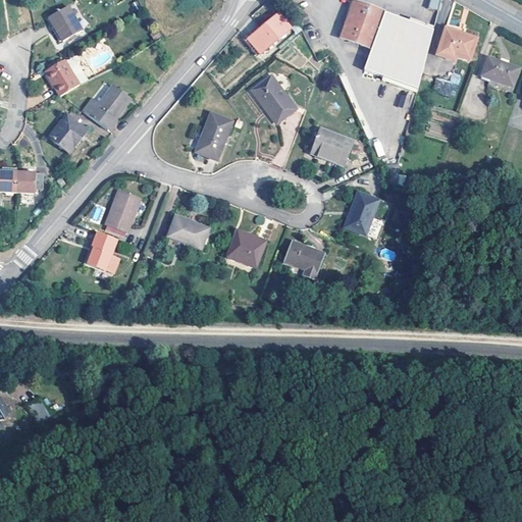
[(373,45),(385,9),(371,4),(360,0),(356,0),(344,35),(373,45)]
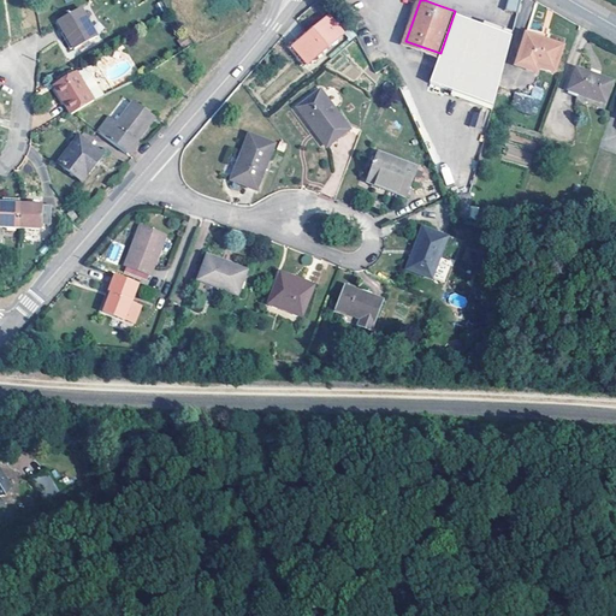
[(507,0),(505,10),(516,12),(519,0),(507,0)]
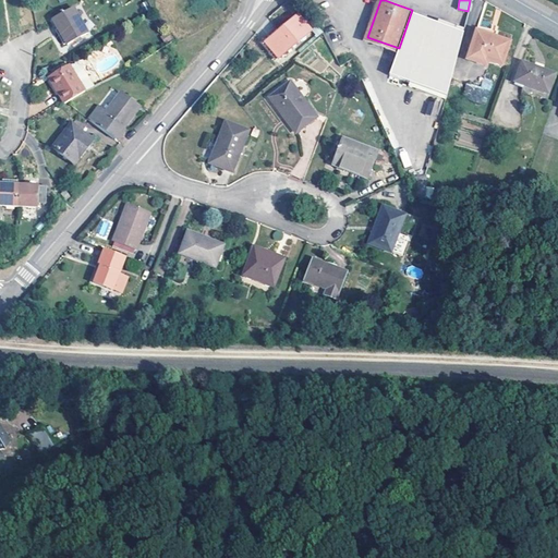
[(91,34),(77,8),(57,17),(70,45),(91,34)]
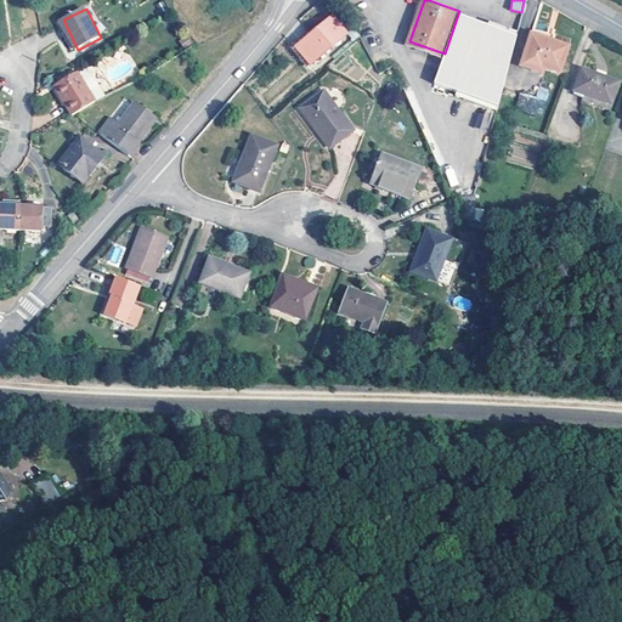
[(476,16),(459,11),(445,54),(433,88),(450,94),(456,75),(502,92),(519,32),(476,16)]
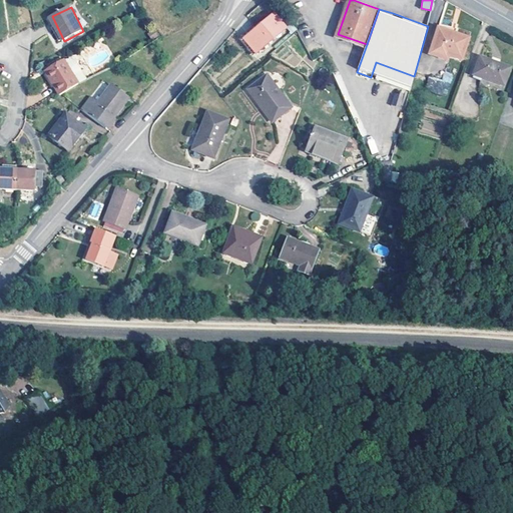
[(287,25),(275,11),(243,38),(255,51),(287,25)]
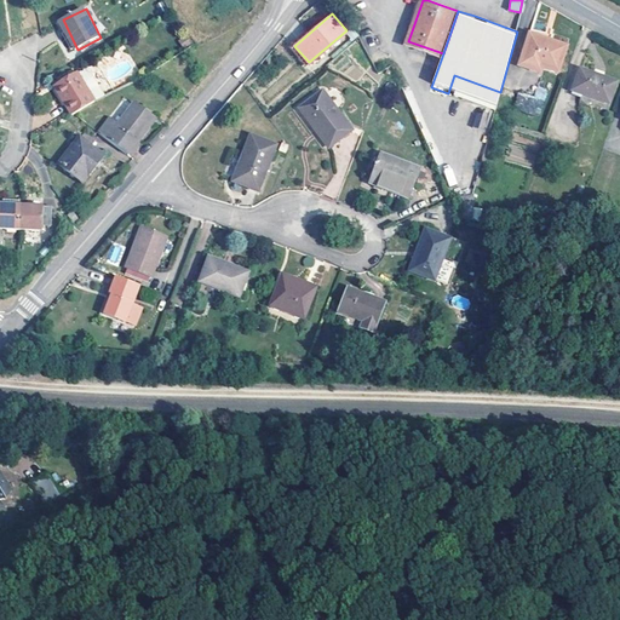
[(554,29),(532,24),(522,55),(545,63),(558,68),(568,41),(551,35),(554,29)]
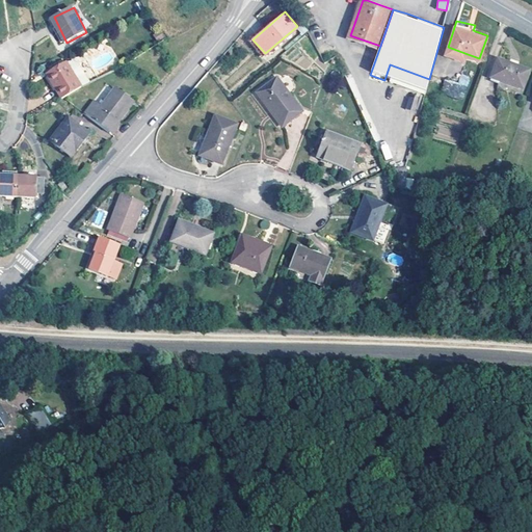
[(468,54),(448,47),(446,52),(466,58),(468,54)]
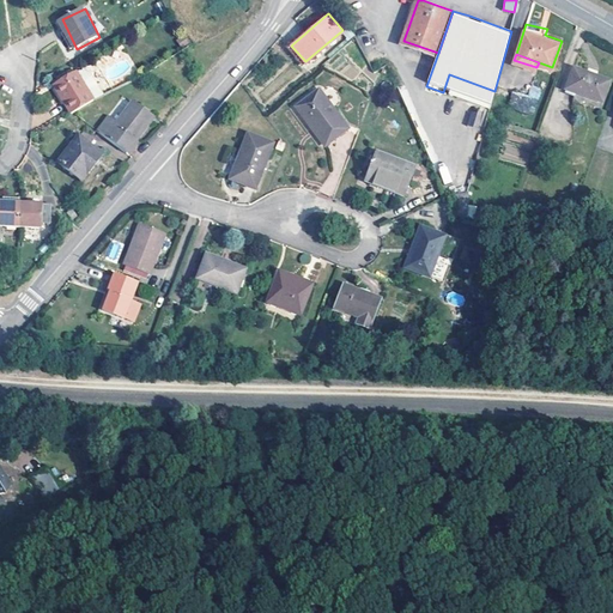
[(612,76),(575,62),(566,84),(604,98),(612,76)]
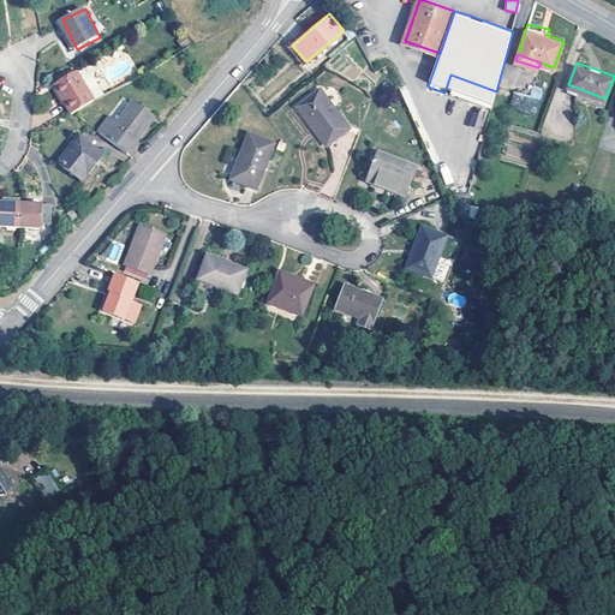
[(93,73),(82,72),(55,85),(71,114),(73,113),(94,102),(105,96),(93,73)]
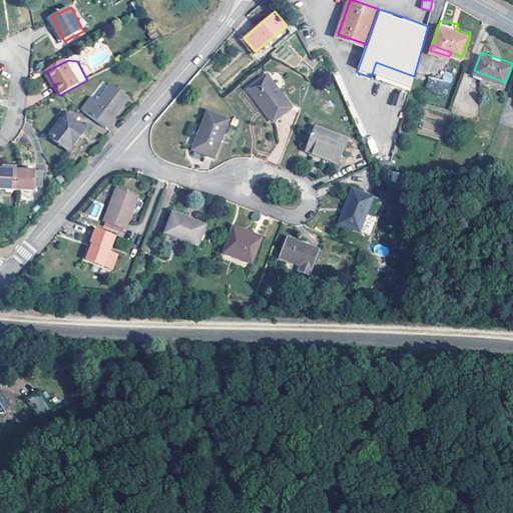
[(425,89),(448,94),(452,74),(444,72),(442,79),(428,76),(425,89)]
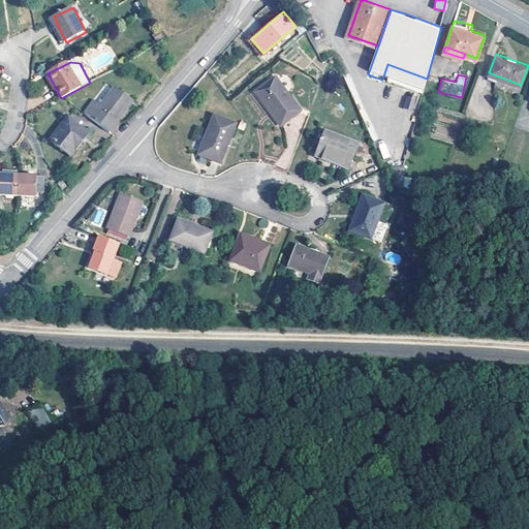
[(258,89),(282,123),(301,110),(278,75),(258,89)]
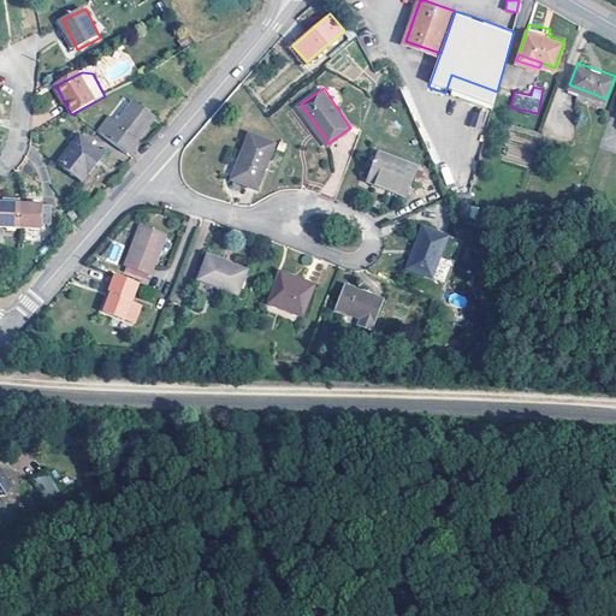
[(153,119),(131,104),(116,124),(110,119),(100,130),(128,152),(135,143),(153,119)]
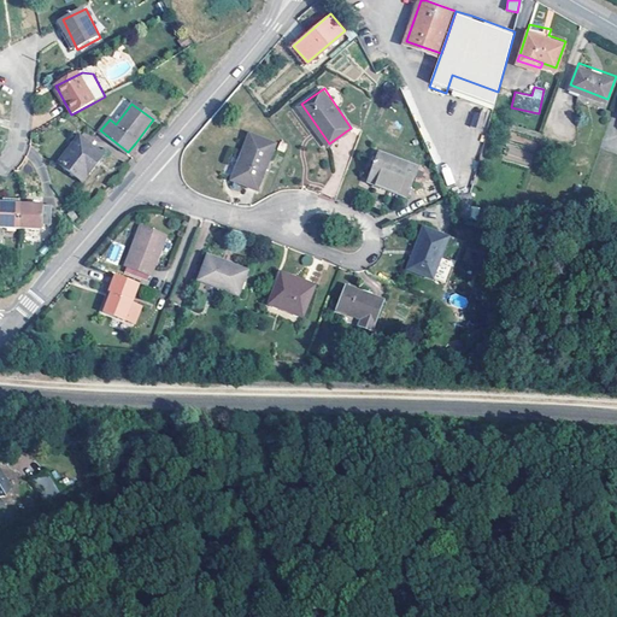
[(472,110),(469,125),(483,129),(487,113),(472,110)]
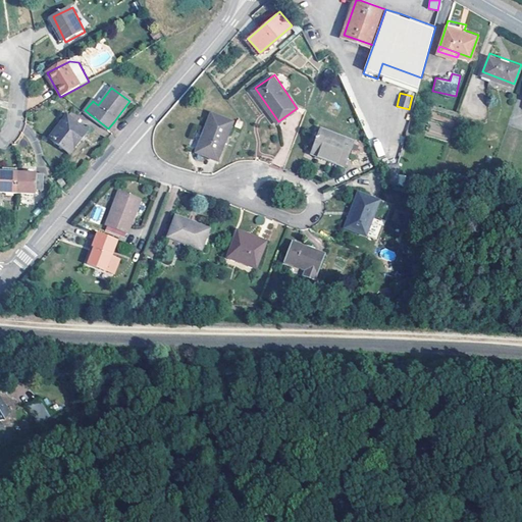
[(219,155),(236,117),(215,109),(200,148),(219,155)]
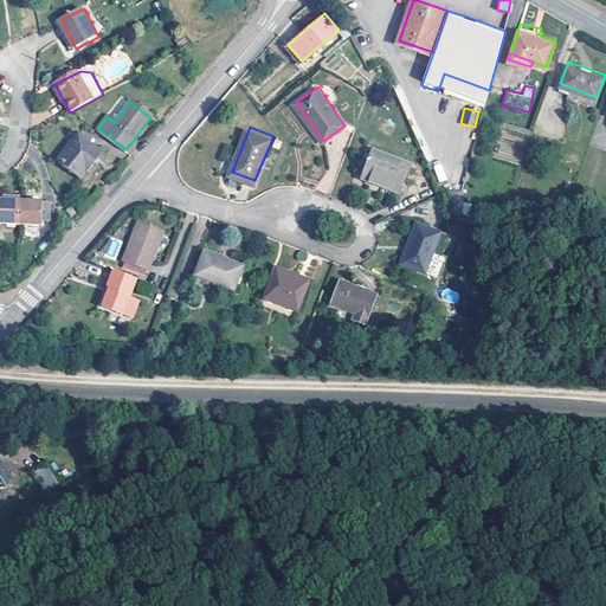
[(100,150),(76,134),(56,162),(75,175),(86,159),(91,161),(100,150)]
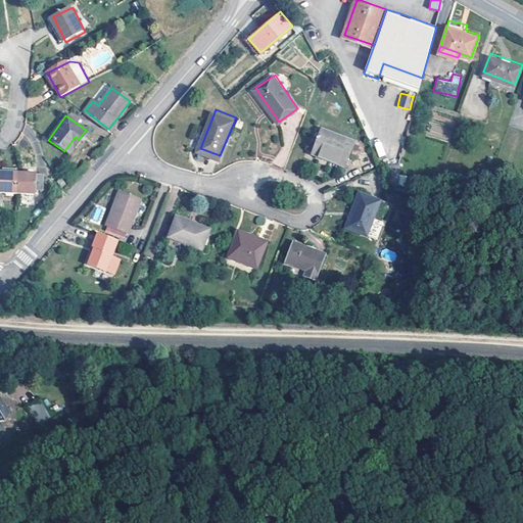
[(312,152),(344,164),(354,140),(322,128),(312,152)]
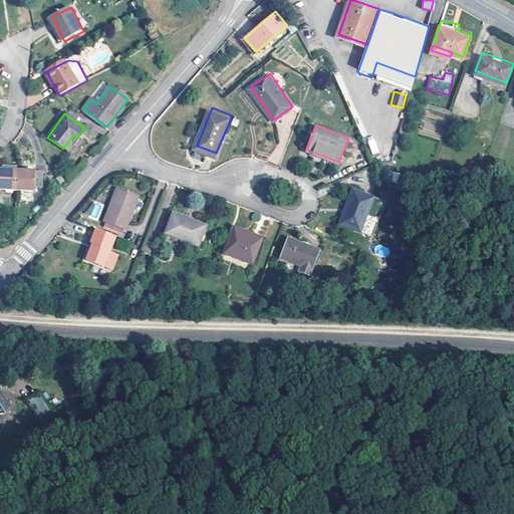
[(73,135),(63,149),(67,152),(77,137),(73,135)]
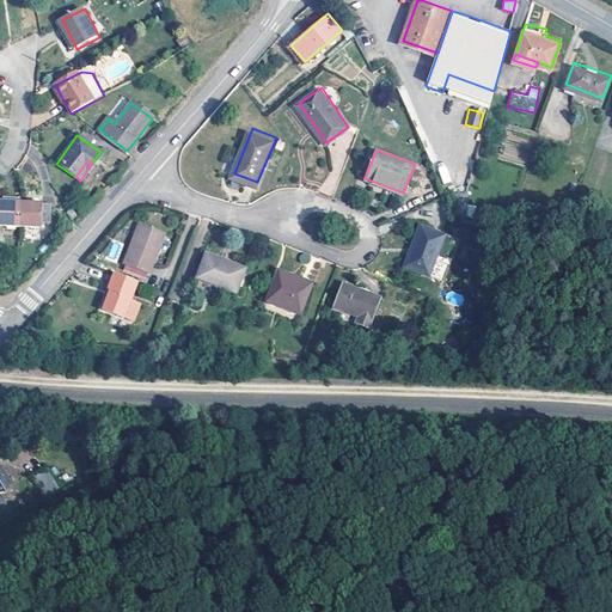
[(0,225),(19,227),(20,203),(0,201),(0,225)]
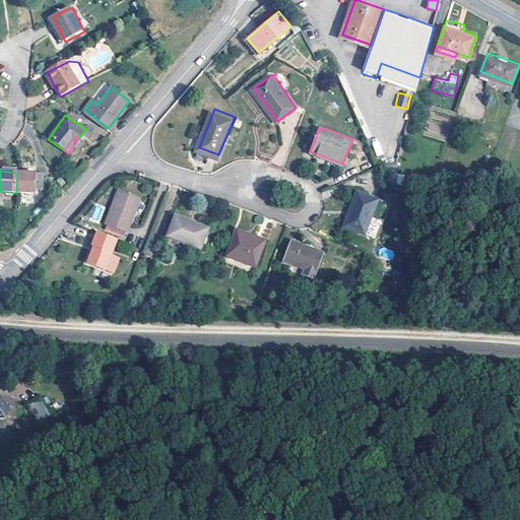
[(43,174),(17,173),(16,193),(36,193),(36,189),(42,190),(43,174)]
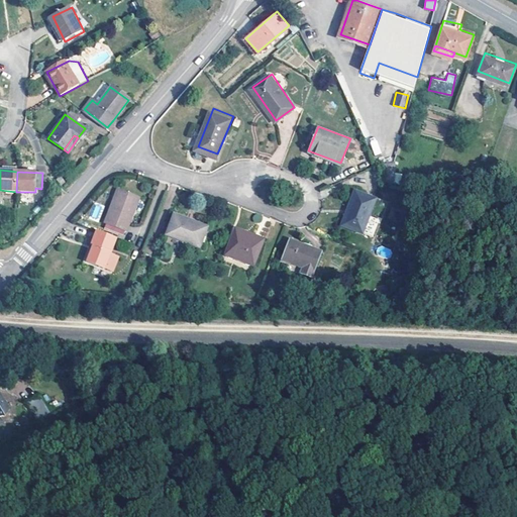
[(137,195),(119,188),(106,219),(125,227),(137,195)]
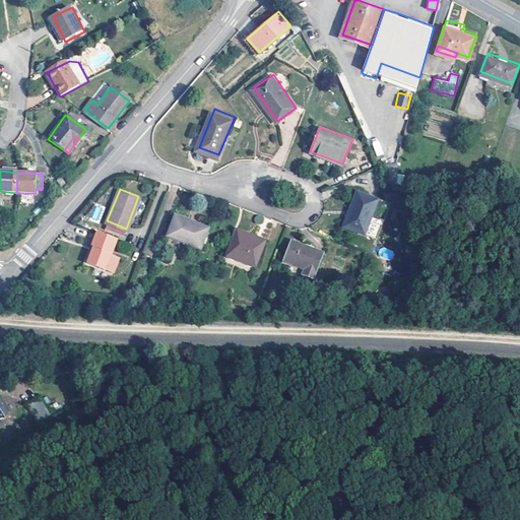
[(362,233),(375,199),(354,191),(342,224),(362,233)]
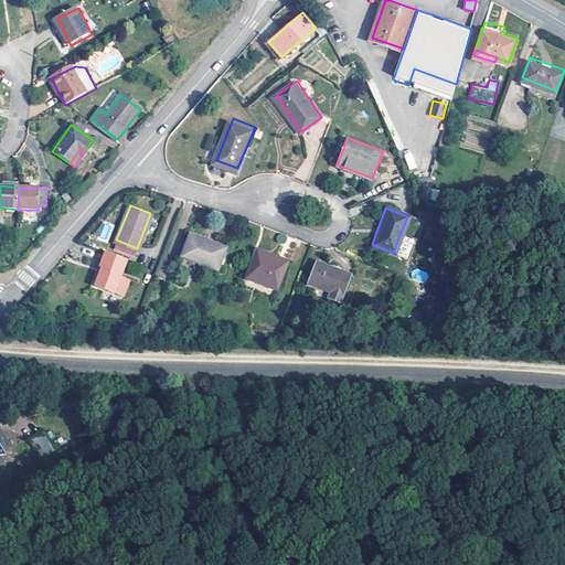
[(226,245),(190,231),(181,253),(217,267),(226,245)]
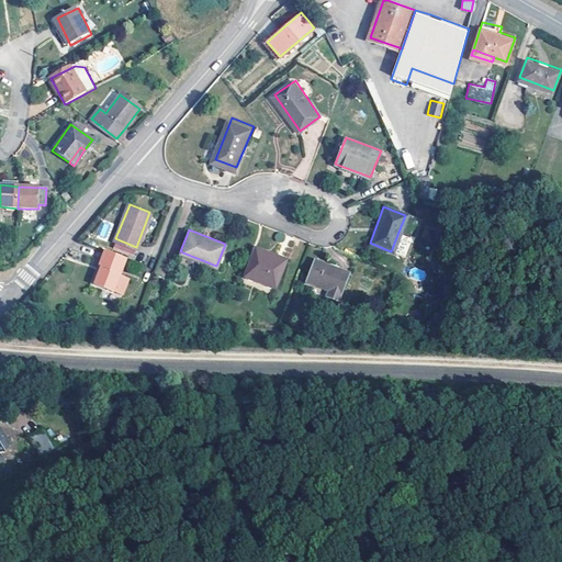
[(287,258),(257,246),(246,274),(276,287),(287,258)]
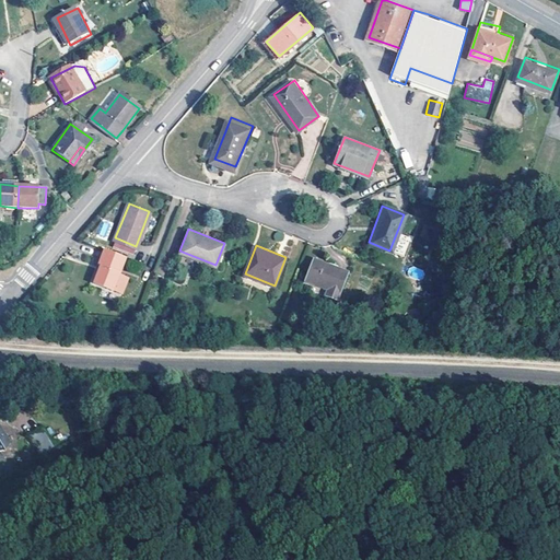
[(125,254),(105,246),(98,263),(102,264),(94,281),(119,291),(126,275),(117,271),(125,254)]
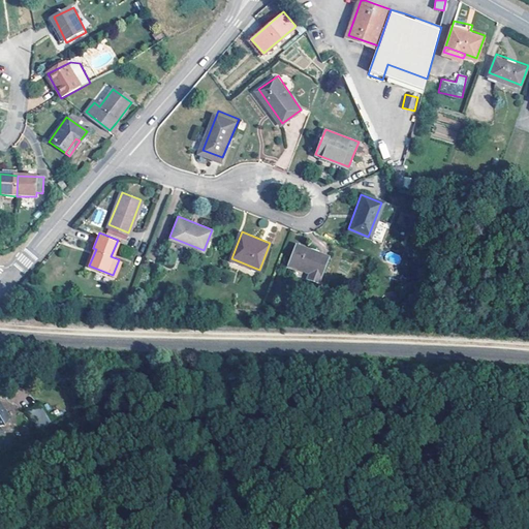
[(317,280),(327,255),(297,243),(289,263),(310,272),(308,277),(317,280)]
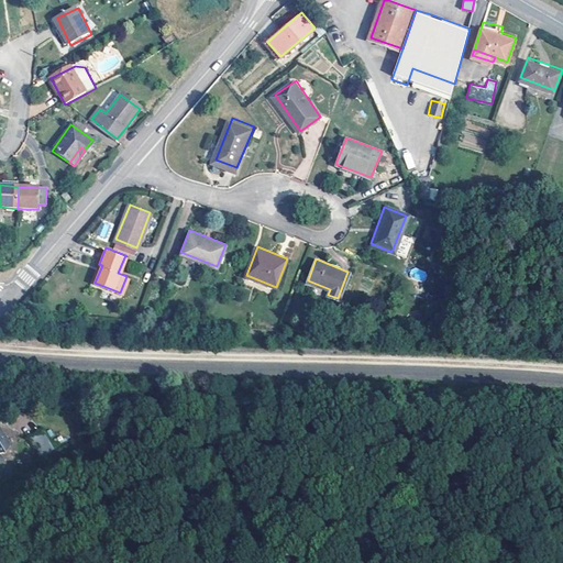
[(102,265),(99,264),(91,282),(95,283),(102,265)]
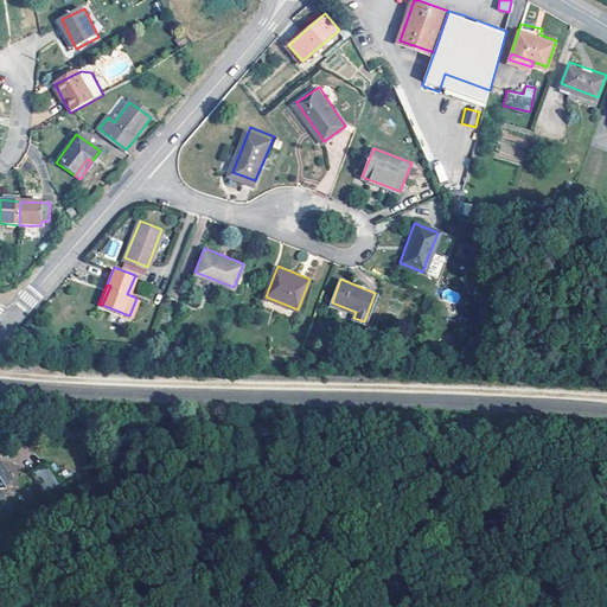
[(11,481),(0,462),(0,490),(5,490),(11,481)]
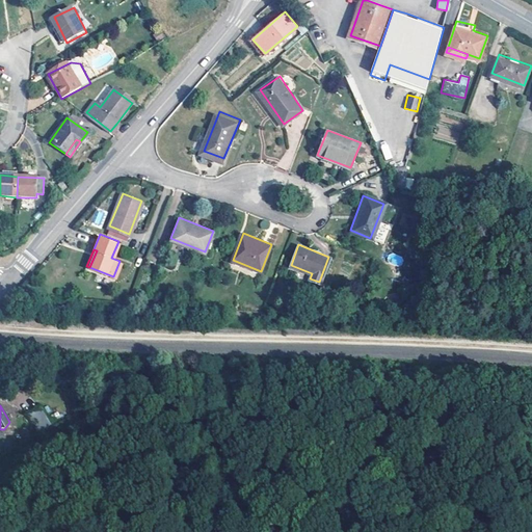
[(52,426),(41,408),(27,416),(38,432),(52,426)]
